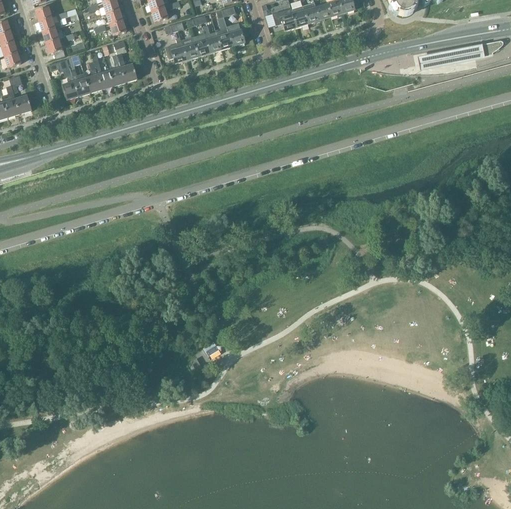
[(106,13),(119,9),(117,0),(109,0),(103,2),(98,4),(98,3),(92,4),(93,5),(94,5),(95,9),(104,6),(106,13)]
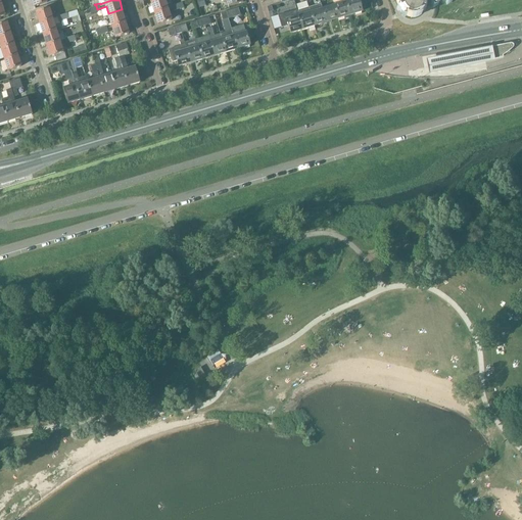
[(151,0),(154,10),(168,6),(165,0),(151,0)]
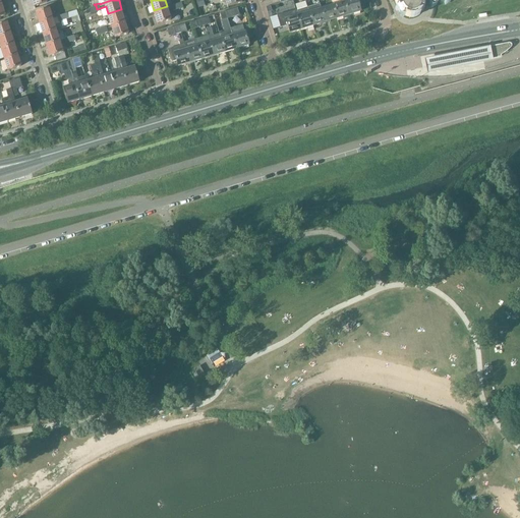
[(334,2),(338,16),(349,12),(345,0),(341,0),(334,2)]
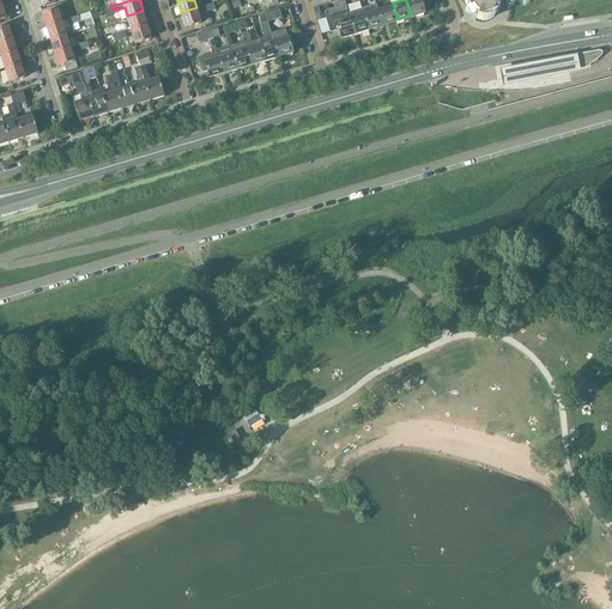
[(406,0),(411,14),(425,11),(423,4),(425,2),(424,0),(406,0)]
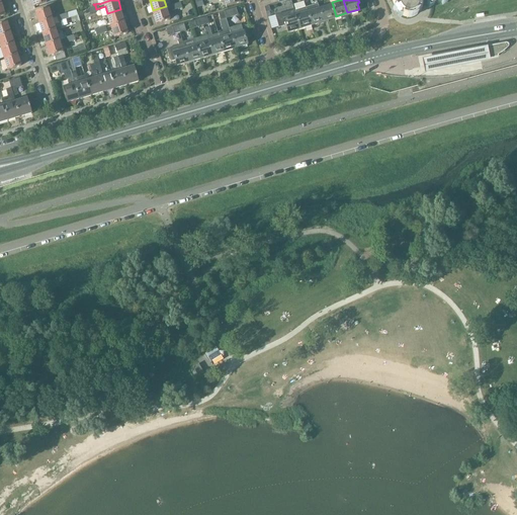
[(415,14),(417,13),(417,12),(418,11),(419,9),(420,8),(420,7),(421,6),(421,5),(421,4),(421,3),(428,0),(394,0),(396,5),(397,5),(398,8),(399,10),(400,11),(401,12),(402,13),(403,13),(404,14),(405,14),(406,15),(407,15),(409,15),(410,15),(412,15),(414,14),(415,14)]
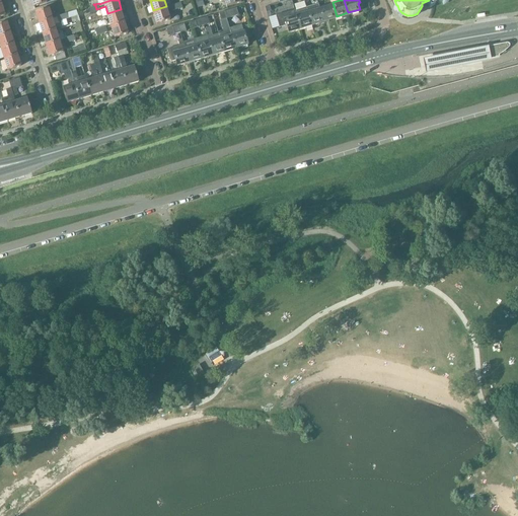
[(308,4),(309,9),(313,22),(325,19),(321,6),(319,1),(308,4)]
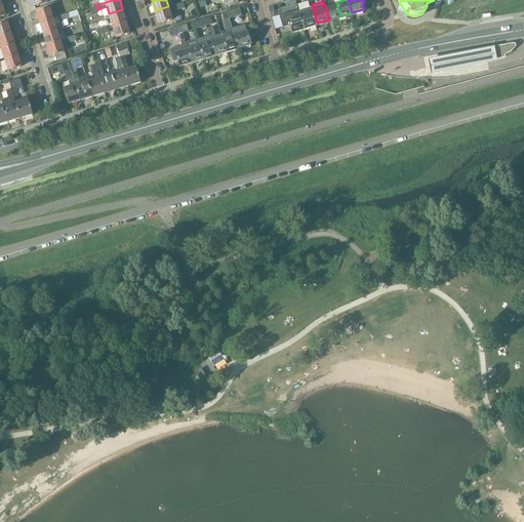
[(325,6),(329,19),(340,16),(336,2),(325,6)]
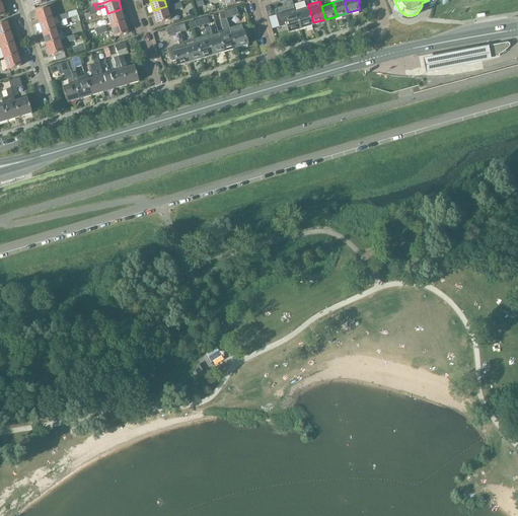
[(296,8),(298,13),(302,26),(313,22),(309,9),(308,4),(296,8)]
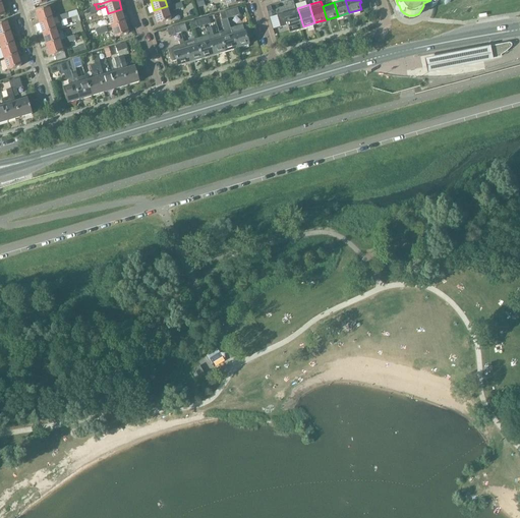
[(53,16),(50,5),(37,10),(40,20),(53,16)]
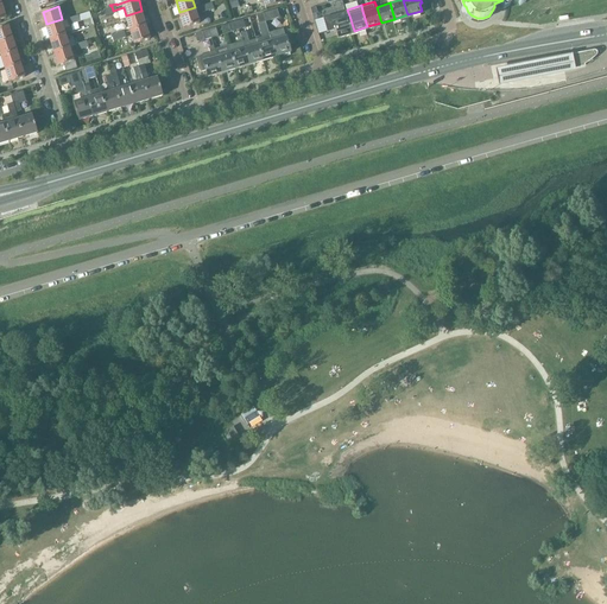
[(265,11),(266,13),(267,18),(282,14),(279,6),(265,11)]
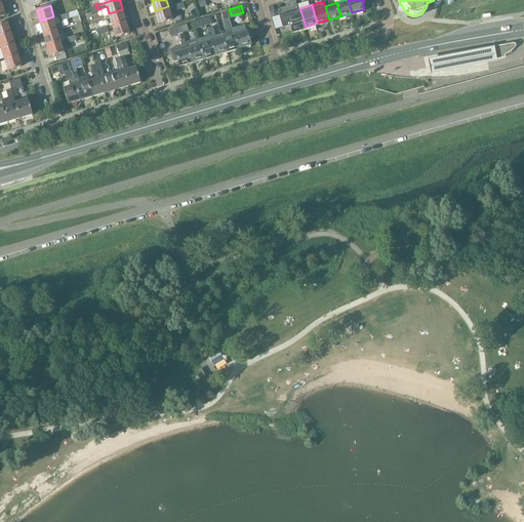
[(159,22),(167,19),(172,17),(168,6),(155,10),(159,22)]
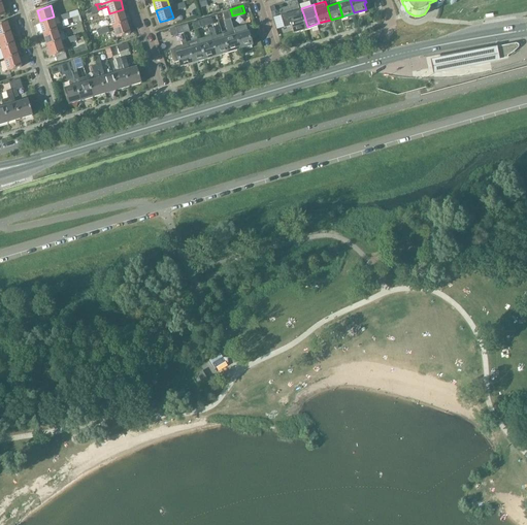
[(307,27),(303,13),(301,8),(289,11),(295,30),(307,27)]
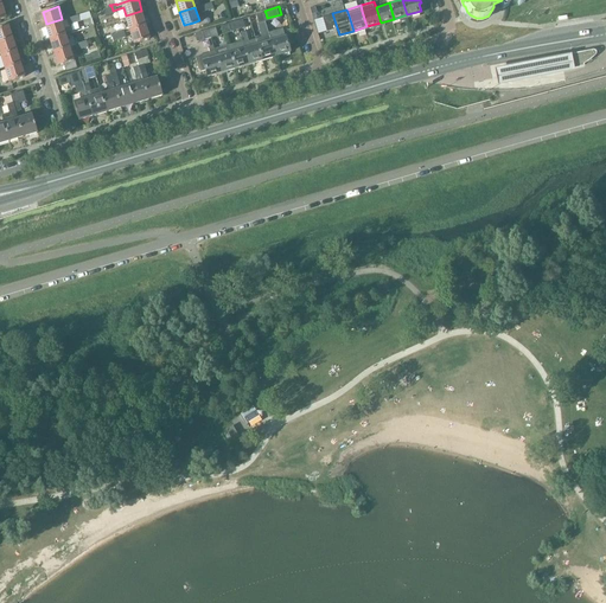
[(131,29),(146,23),(141,11),(126,15),(131,29)]
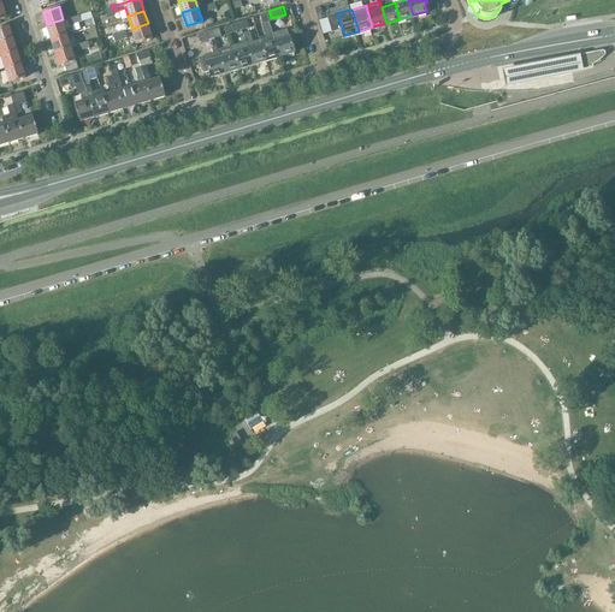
[(270,13),(268,11),(260,13),(262,21),(271,18),(270,13)]
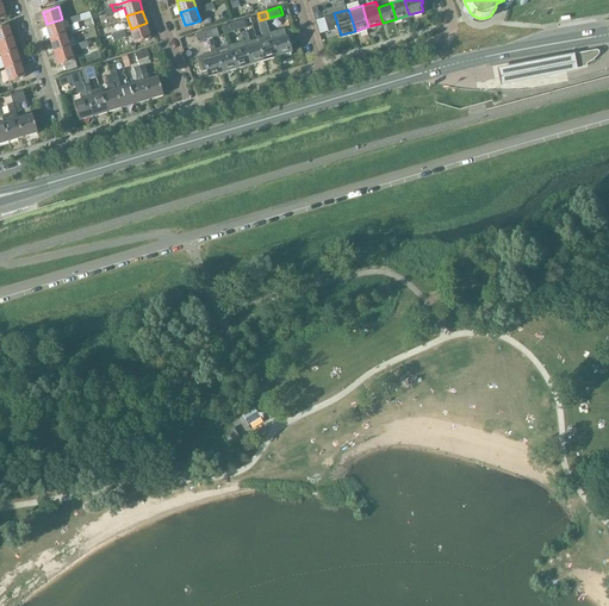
[(51,37),(67,32),(64,26),(70,24),(69,22),(75,20),(74,14),(68,17),(68,18),(62,19),(47,24),(51,37)]
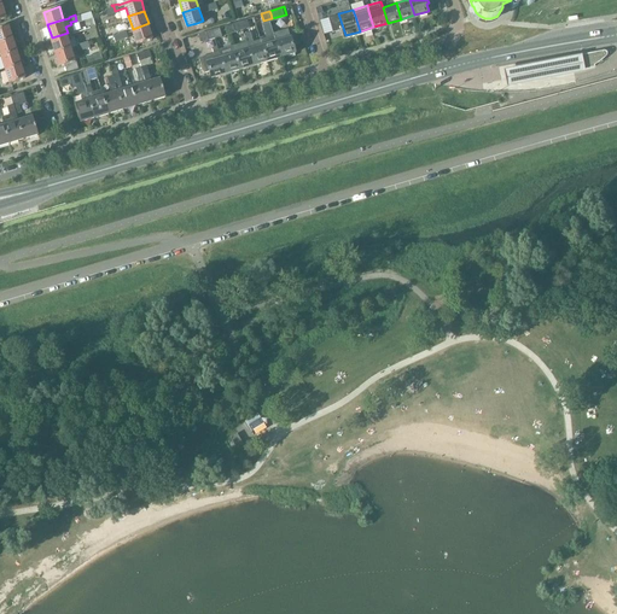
[(0,40),(13,36),(9,23),(0,25),(0,40)]
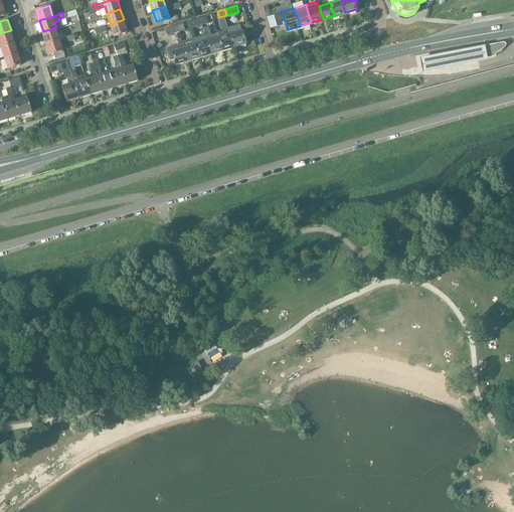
[(124,19),(111,24),(114,34),(127,30),(124,19)]
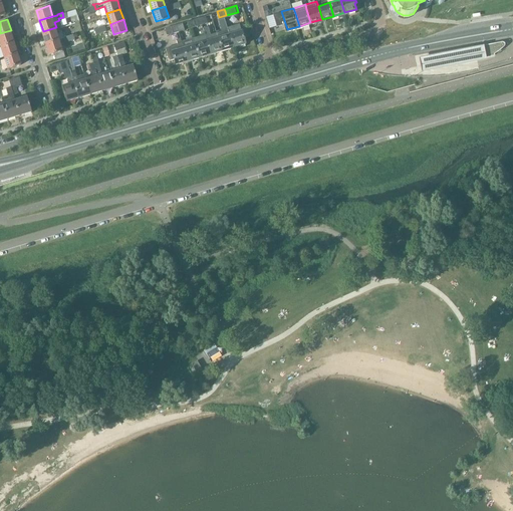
[(229,27),(235,45),(247,42),(241,21),(229,25),(229,27)]
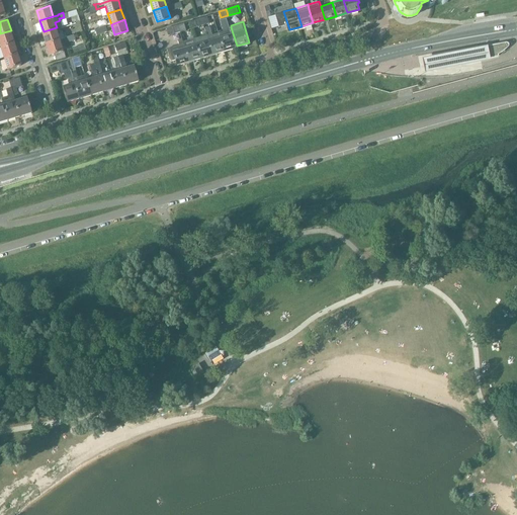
[(181,29),(179,23),(167,26),(169,33),(181,29)]
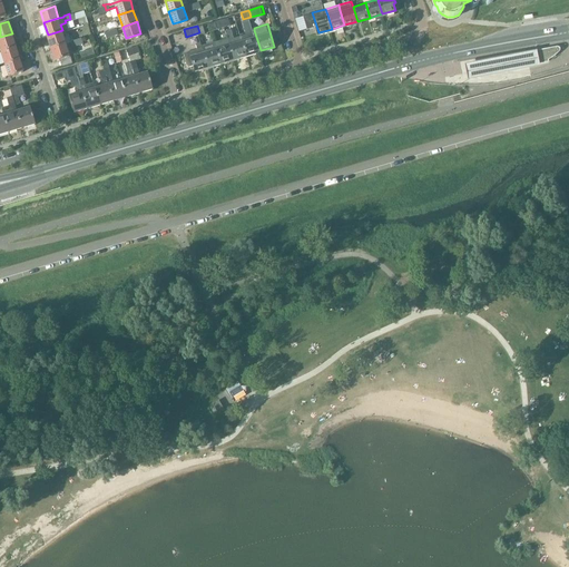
[(51,47),(66,42),(64,36),(69,33),(68,28),(62,30),(48,35),(51,47)]
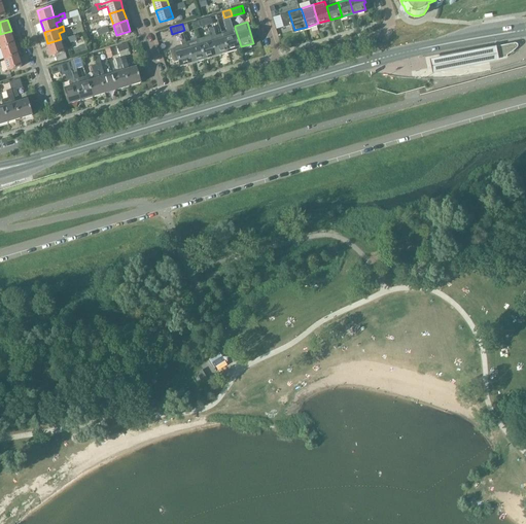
[(222,32),(224,36),(229,49),(241,46),(235,28),(222,32)]
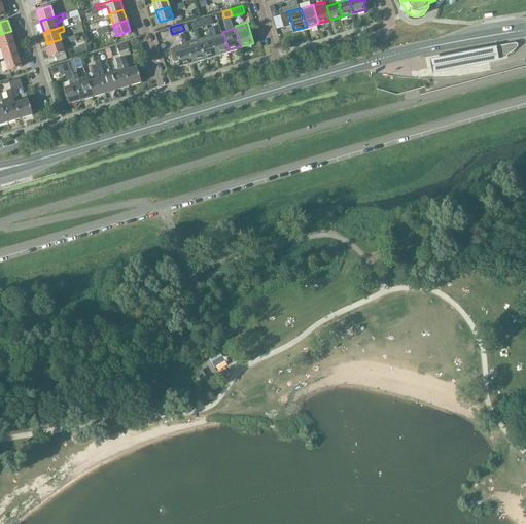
[(0,34),(0,41),(1,46),(14,42),(11,31),(0,34)]
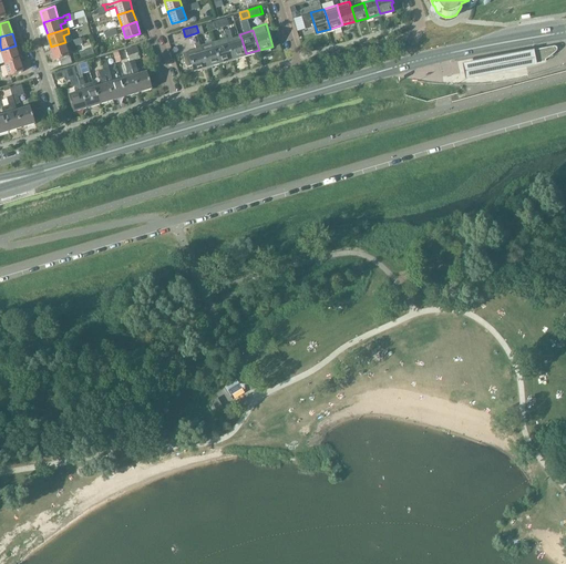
[(246,53),(242,39),(239,34),(227,38),(234,58),(246,53)]
